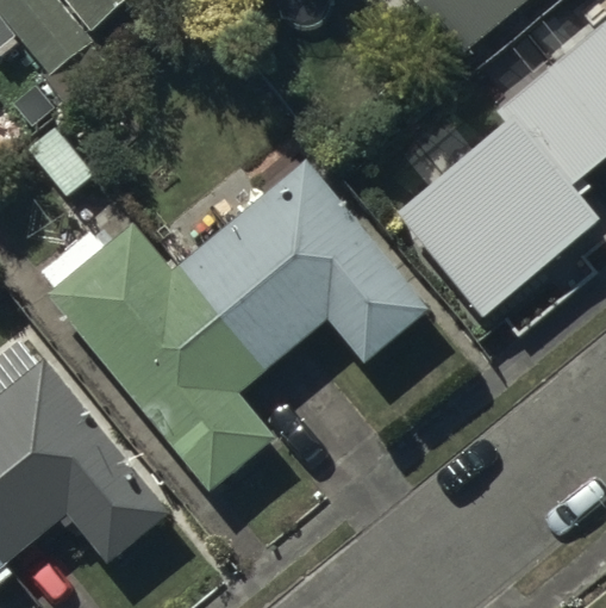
[(52,0),(0,0),(0,16),(47,75),(42,80),(66,110),(108,76),(85,47),(88,44),(52,0)]
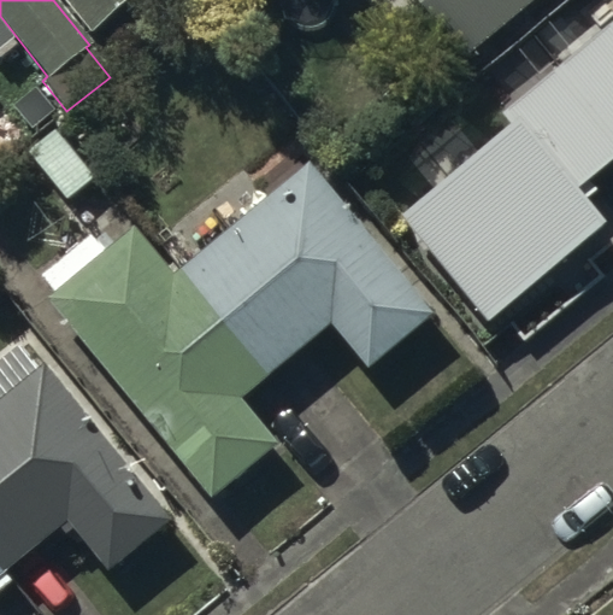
[(125,0),(62,0),(89,33),(125,0)]
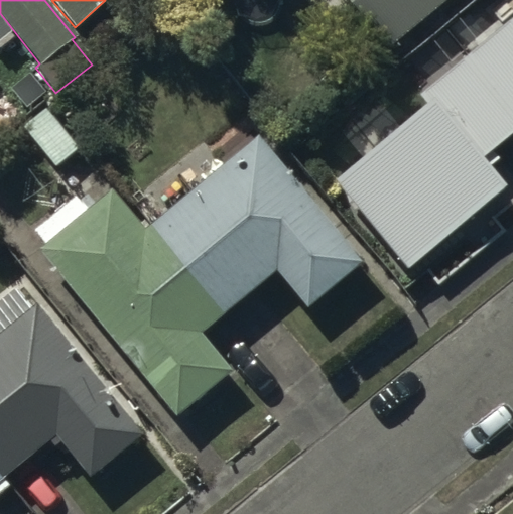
[(439,0),(350,0),(387,44),(439,0)]
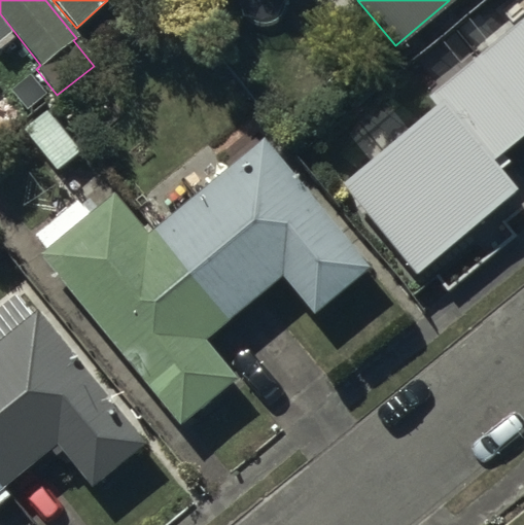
[(523,27),(328,182),(418,294),(523,210),(523,201),(495,165),(523,142),(523,27)]
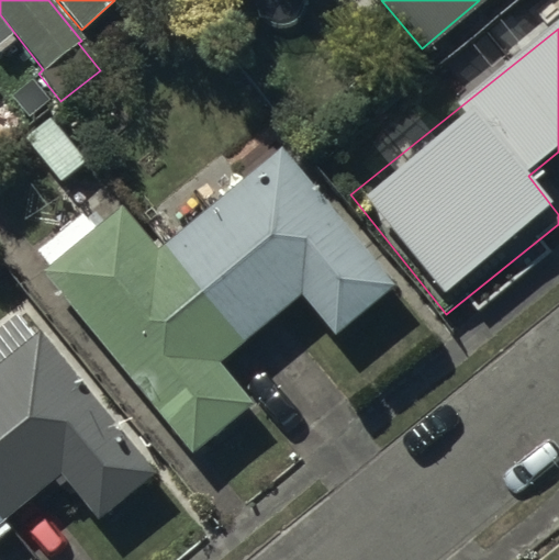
[(48,264),(42,269),(191,451),(250,402),(217,361),(301,293),(335,335),(398,284),(283,146),(226,192),(217,180),(194,200),(204,211),(158,249),(122,205),(98,226),(86,211),(37,250),(48,264)]
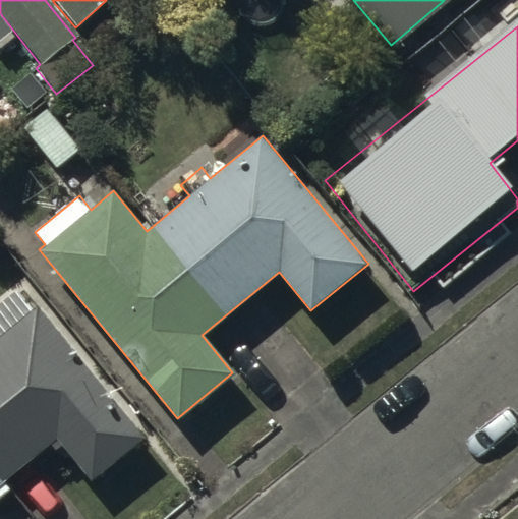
[(141,437),(37,304),(26,311),(12,293),(0,302),(0,497),(8,491),(1,481),(54,440),(87,480),(141,437)]
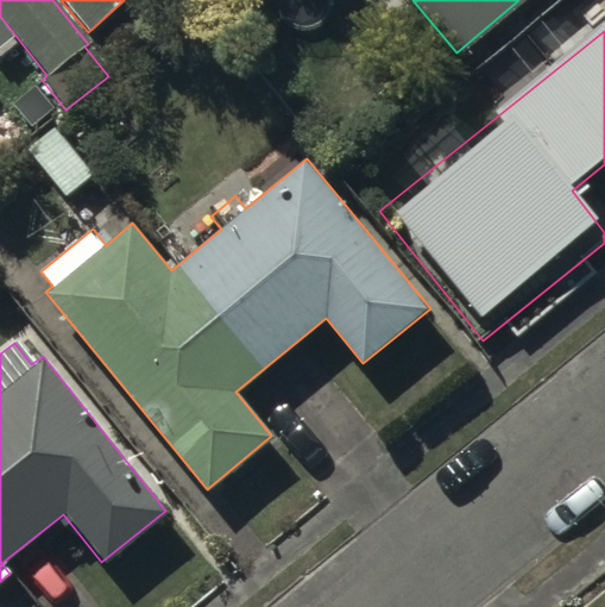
All buildings are outlined.
